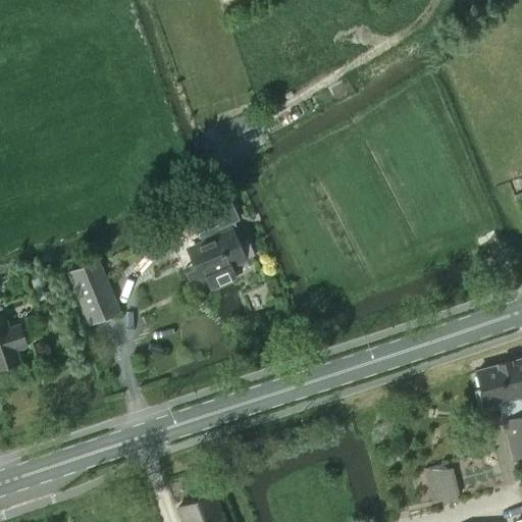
[(243,258),(229,227),(227,223),(238,219),(228,197),(210,204),(217,224),(198,233),(201,241),(187,247),(193,262),(184,266),(193,286),(207,280),(210,288),(235,276),(228,264),(243,258)]
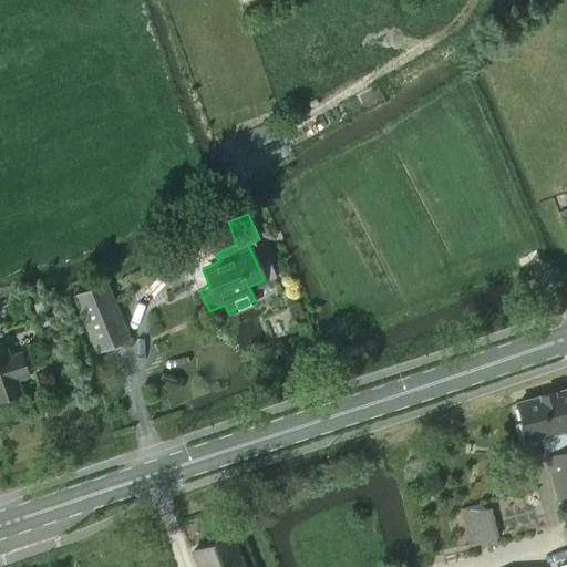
[(100,351),(127,339),(104,286),(78,297),(100,351)]
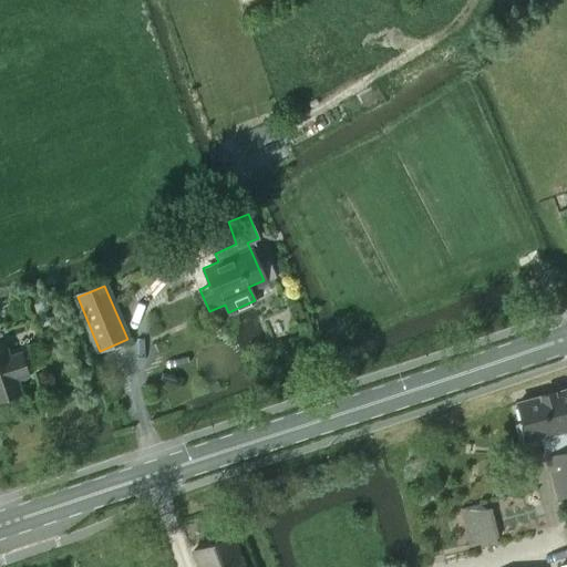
[(8,349),(0,351),(0,400),(22,393),(18,379),(29,375),(21,352),(10,357),(8,349)]
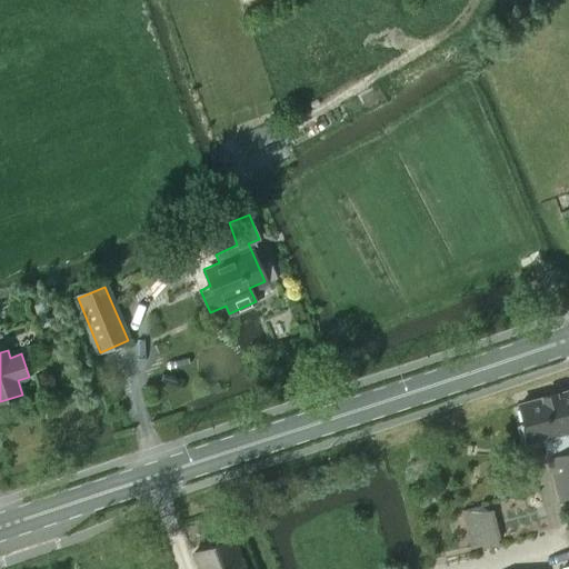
[(568,390),(519,405),(529,441),(542,438),(559,499),(568,496),(568,390)]
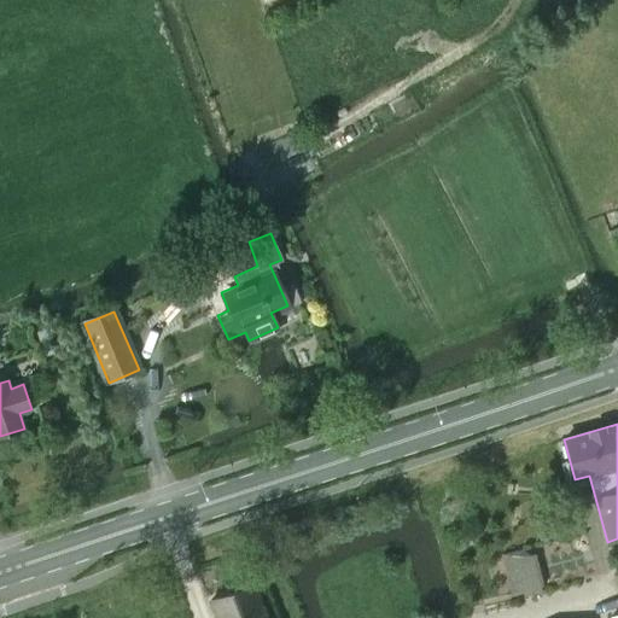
[(268,617),(255,583),(211,600),(217,617),(268,617)]
